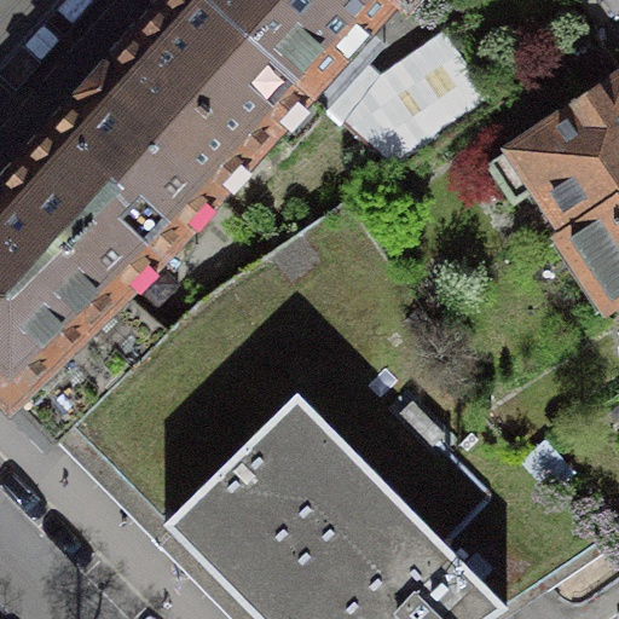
[(175,0),(123,58),(98,87),(213,192),(306,90),(207,0),(175,0)]
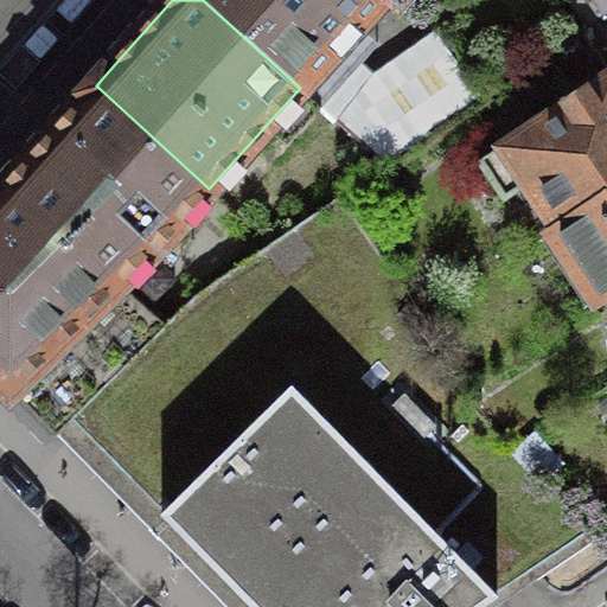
[(203,0),(300,88),(379,159),(477,93),(436,33),(374,77),(338,45),(378,0),(203,0)]
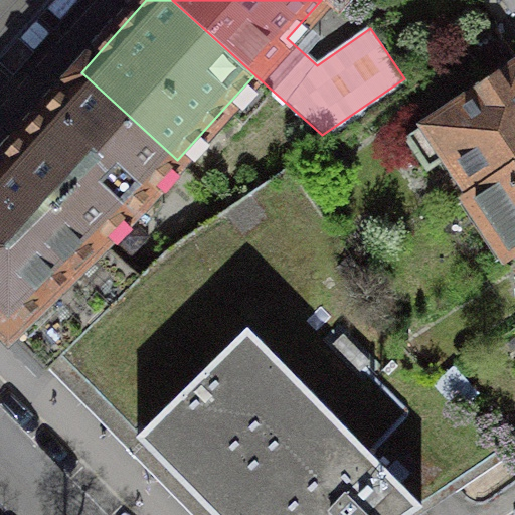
[(514,0),(502,0),(512,14),(514,11),(514,0)]
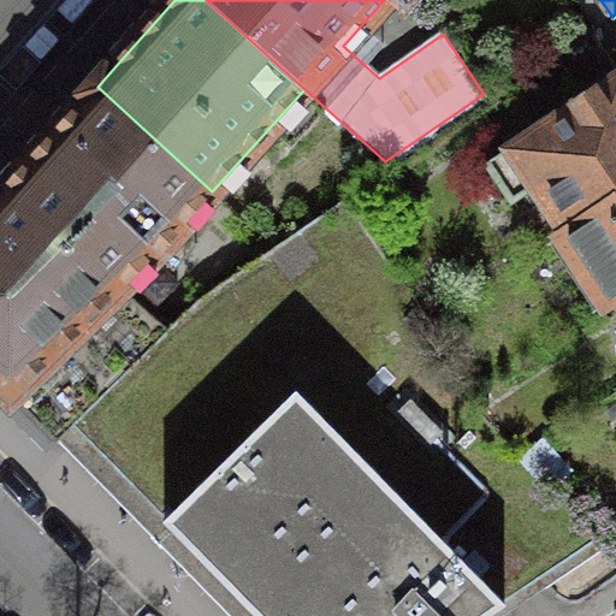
[(555,234),(615,193),(615,75),(608,82),(487,161),(513,199),(532,185),(560,227),(554,231),(555,234)]
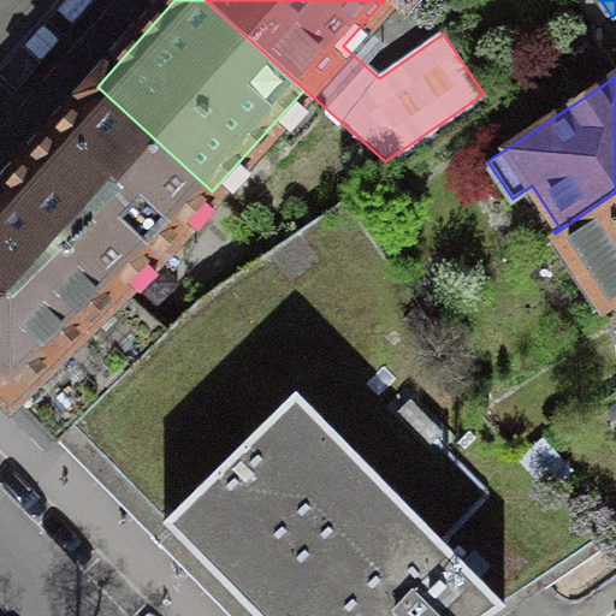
[(212,191),(98,87),(43,146),(5,189),(117,289),(154,253),(155,254),(212,191)]
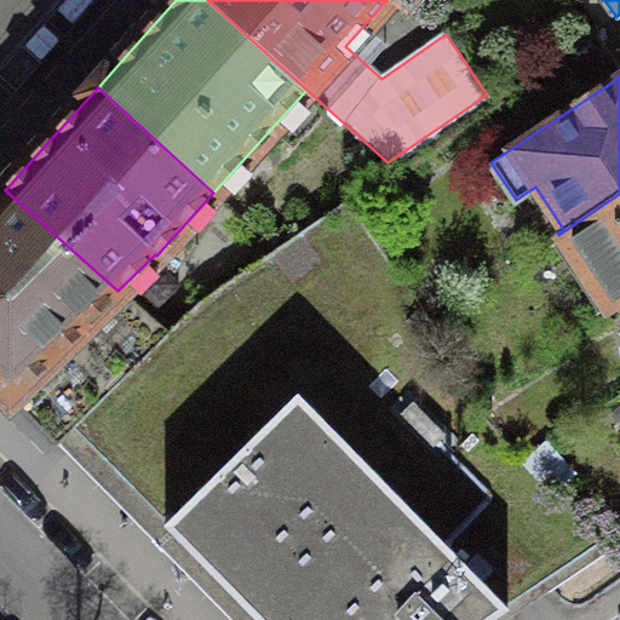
[(118,291),(5,190),(0,195),(0,388),(56,445),(73,429),(167,336),(118,291)]
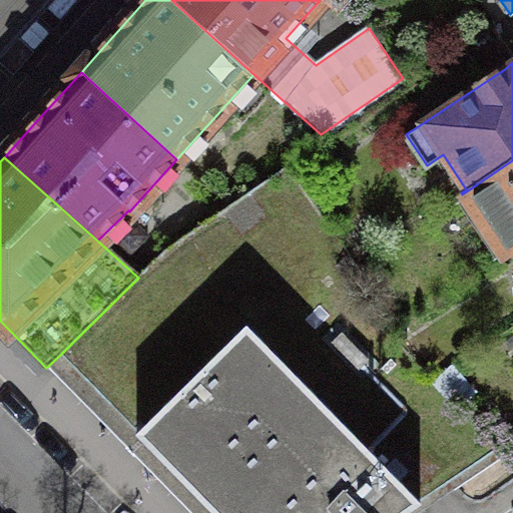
[(504,259),(512,251),(512,160),(462,194),(504,259)]
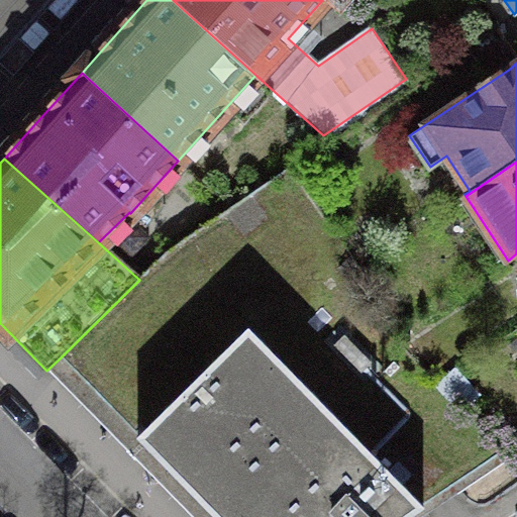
[(145,298),(73,370),(106,404),(140,438),(247,328),(415,498),(439,475),(451,487),(504,451),(349,292),(368,278),(291,167),(173,247),(169,250),(185,272),(145,298)]
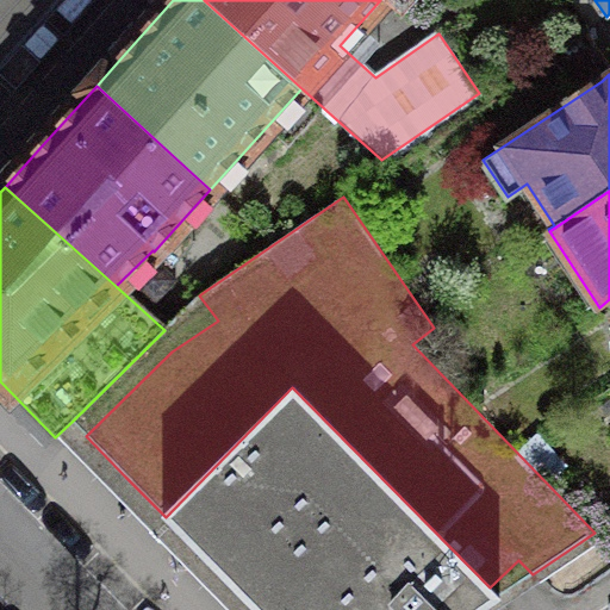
[(609,299),(599,307),(602,310),(609,303),(609,299)]
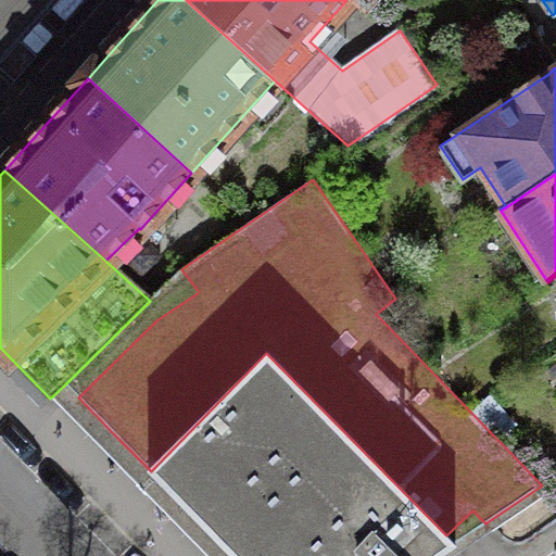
[(266,353),(151,471),(235,555),(436,555),(455,544),(446,535),(266,353)]
